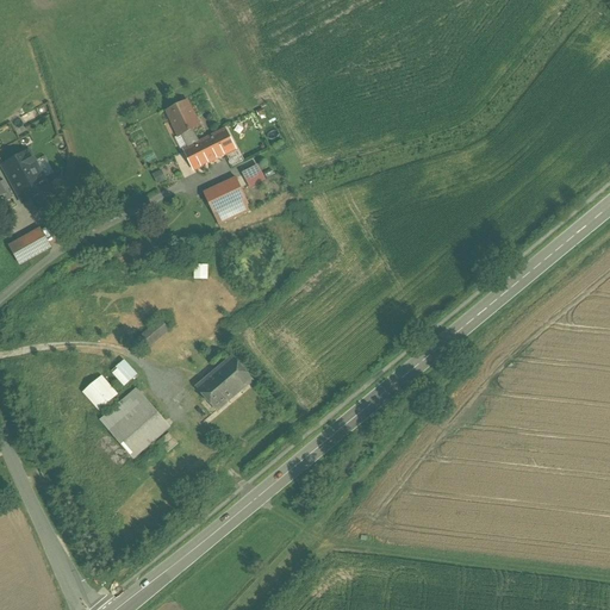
[(191,97),(170,106),(184,132),(204,123),(191,97)]
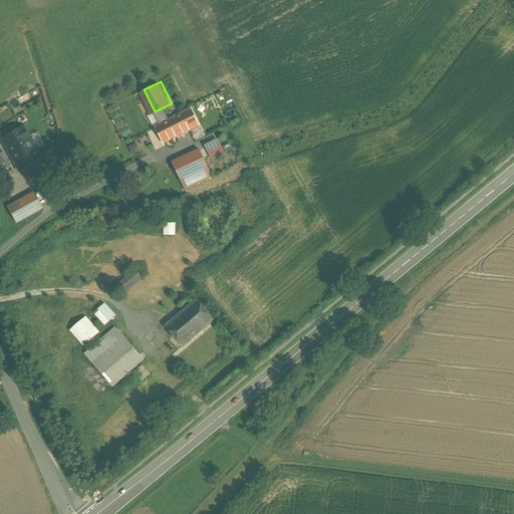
[(193,105),(161,120),(169,137),(201,121),(193,105)]
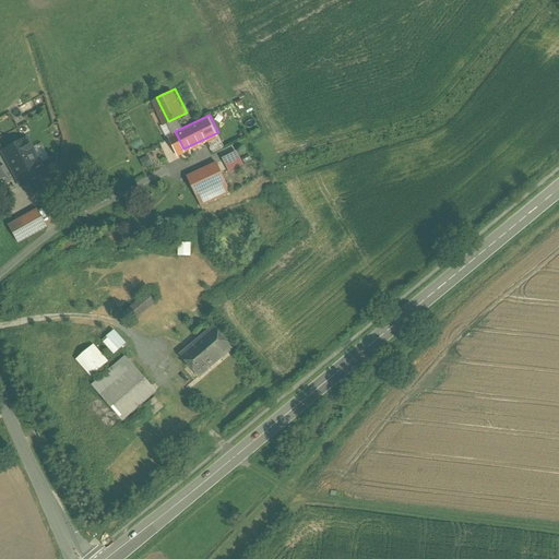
[(57,144),(47,126),(33,132),(44,152),(57,144)]
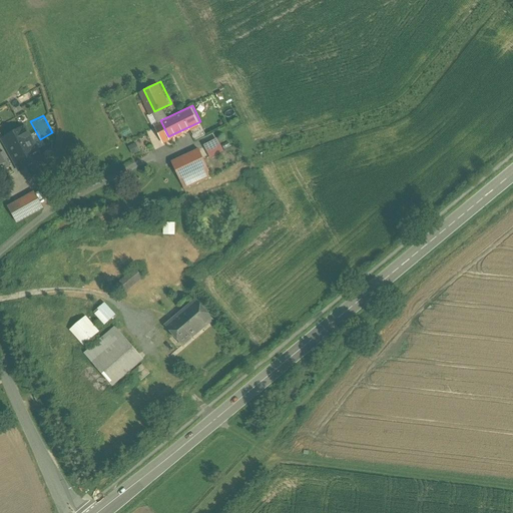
[(24,128),(3,139),(9,149),(17,165),(20,170),(41,159),(24,128)]
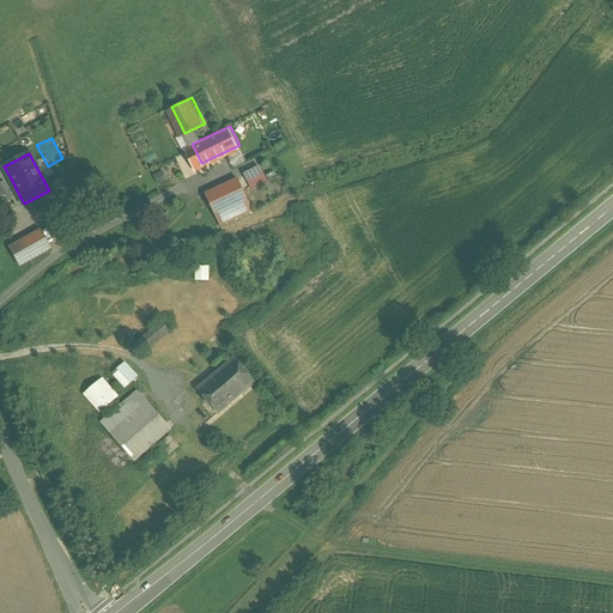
[(151,176),(157,186),(164,181),(159,171),(151,176)]
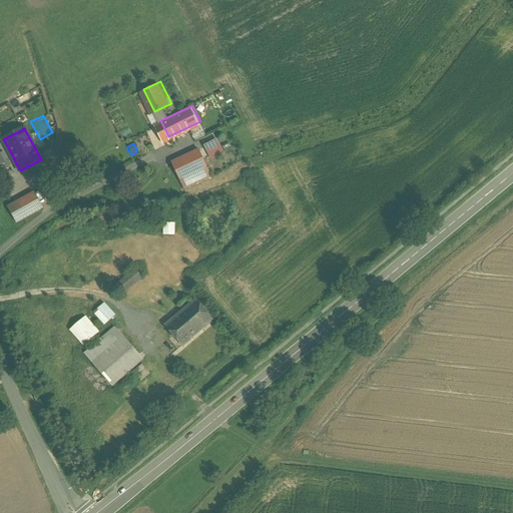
[(200,143),(174,157),(187,183),(214,170),(200,143)]
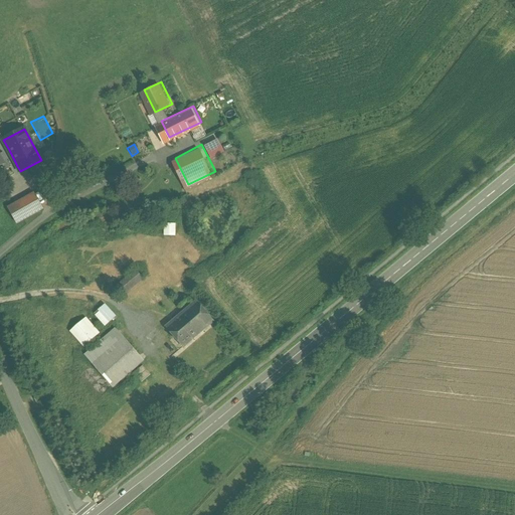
[(0,167),(5,165),(8,171),(17,166),(9,150),(0,155),(0,167)]
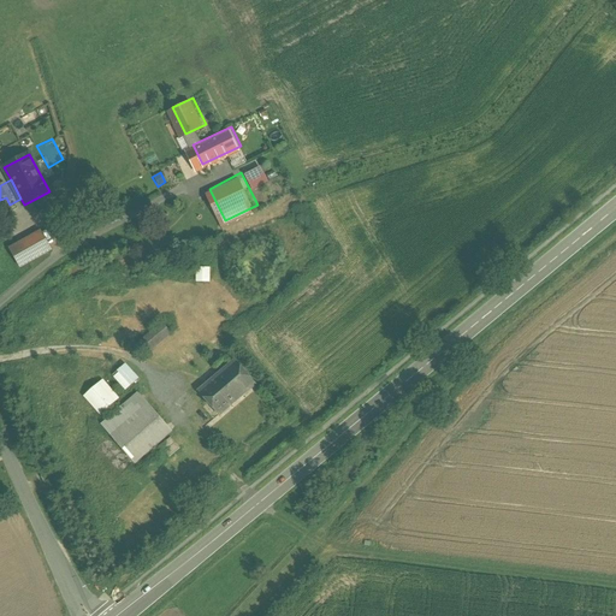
[(42,232),(10,249),(21,267),(52,250),(42,232)]
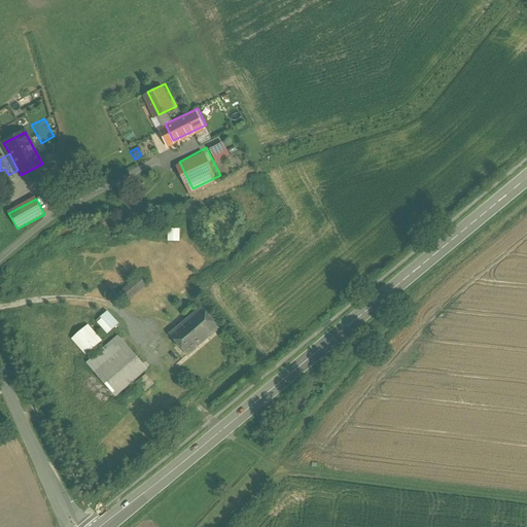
[(166,229),(165,242),(178,242),(178,229),(166,229)]
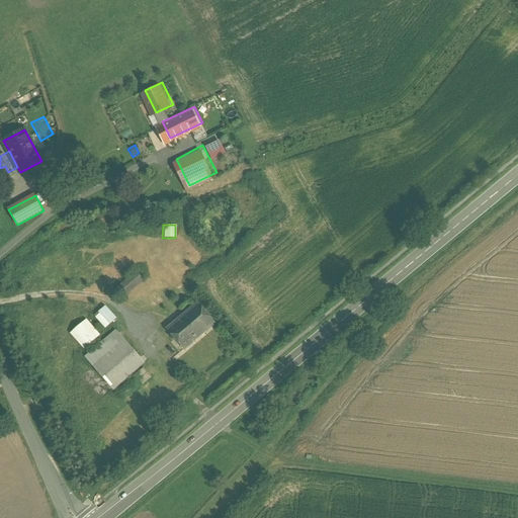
[(105,305),(73,334),(85,348),(111,325),(112,326),(119,320),(105,305)]
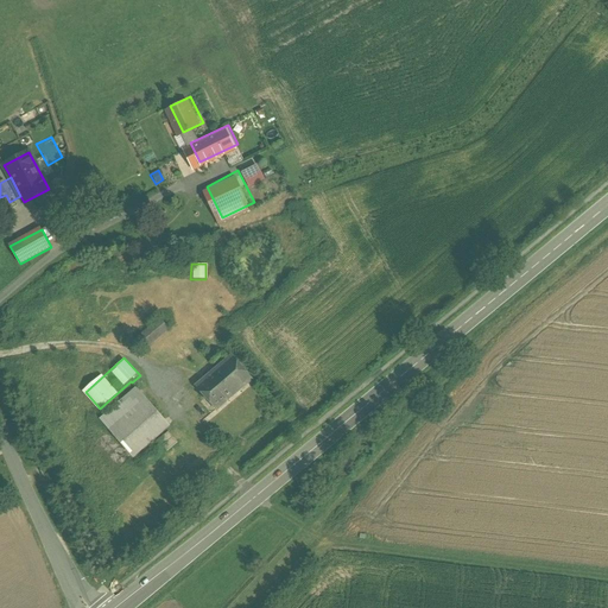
[(233,358),(197,387),(217,410),(228,400),(228,401),(245,387),(244,387),(252,380),(233,358)]
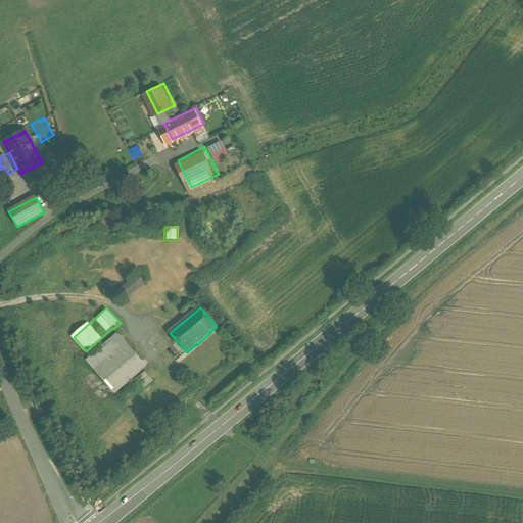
[(146,367),(117,334),(87,362),(115,394),(146,367)]
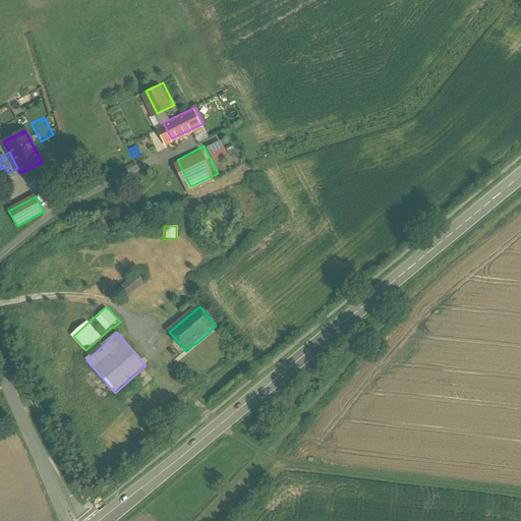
[(153,380),(145,370),(135,378),(143,387),(153,380)]
